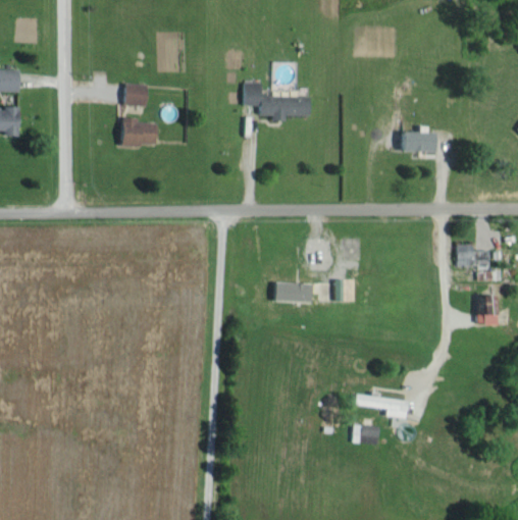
[(0,92),(18,92),(19,70),(0,69),(0,92)]
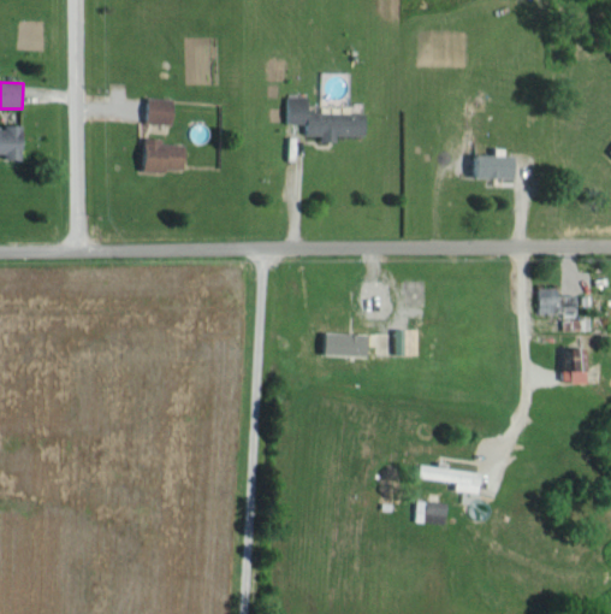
[(308,114),(308,98),(289,98),(289,125),(307,127),(307,136),(321,137),(321,145),(337,145),(337,137),(365,137),(365,114),(308,114)]
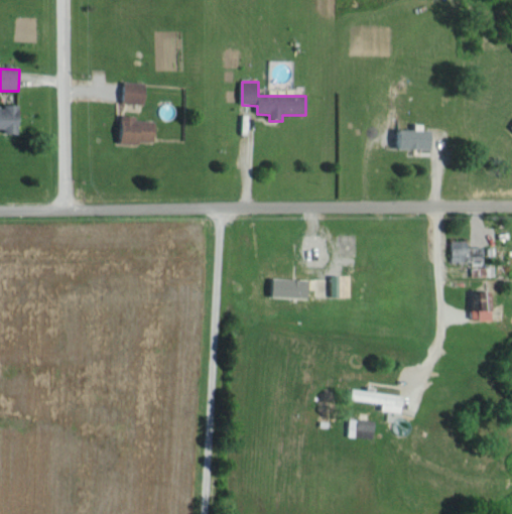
[(144,105),(144,84),(123,84),(123,105),(144,105)]
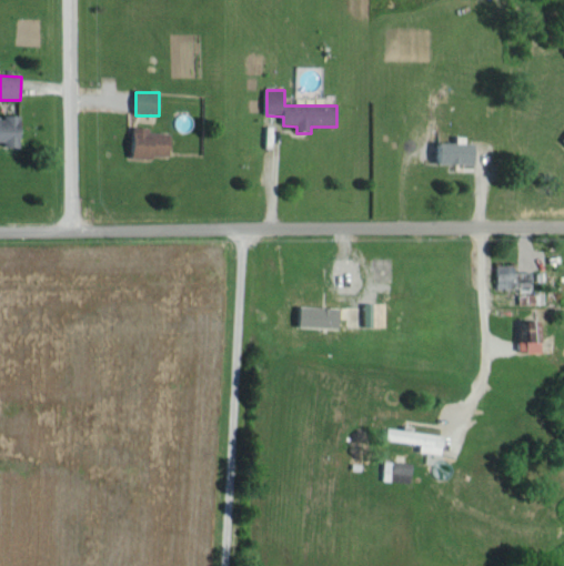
[(0,142),(4,143),(4,148),(20,149),(20,117),(6,117),(6,120),(0,119),(0,142)]
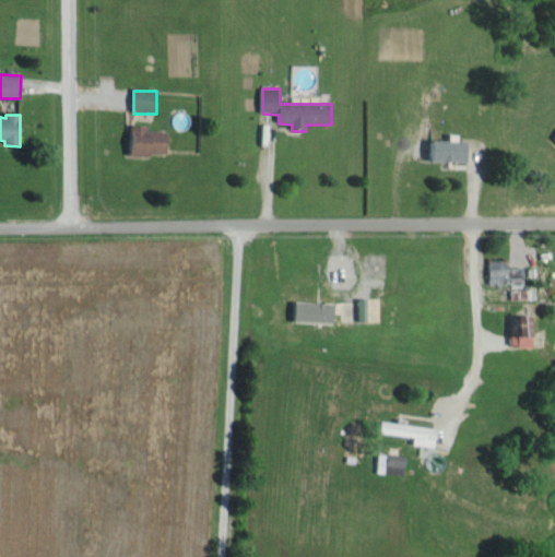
[(166,132),(149,132),(149,127),(131,127),(130,155),(166,156),(166,132)]
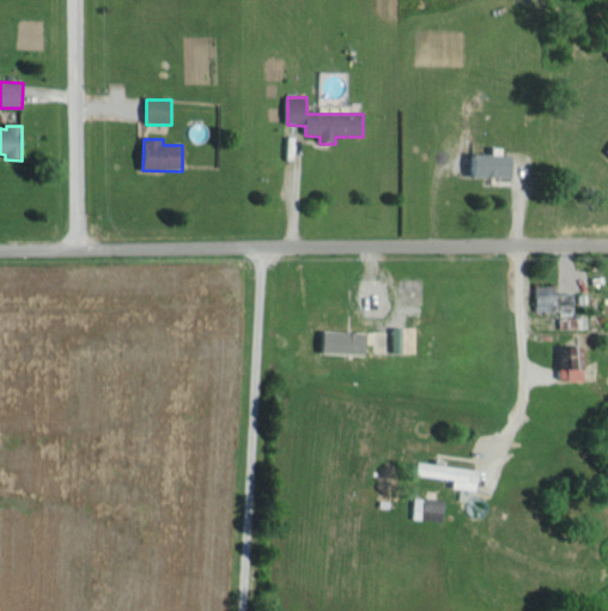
[(473,177),(509,179),(510,156),(473,155),(473,177)]
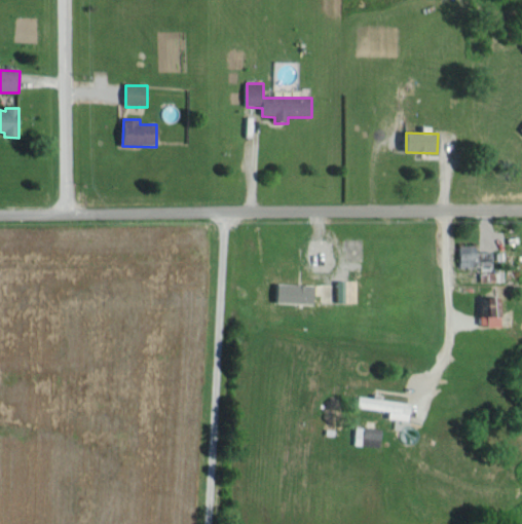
[(460,251),(460,269),(493,268),(492,250),(460,251)]
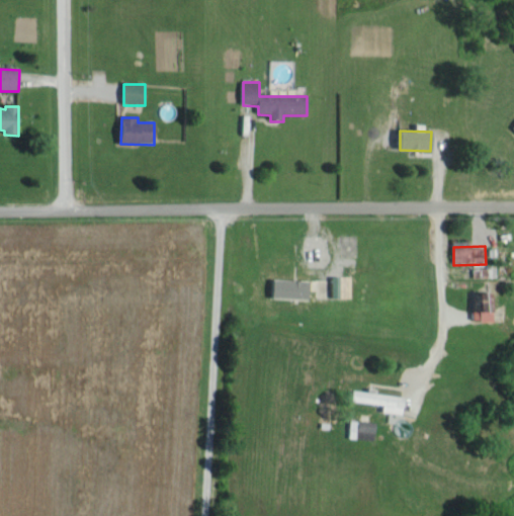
[(493,323),(493,292),(476,293),(477,323),(493,323)]
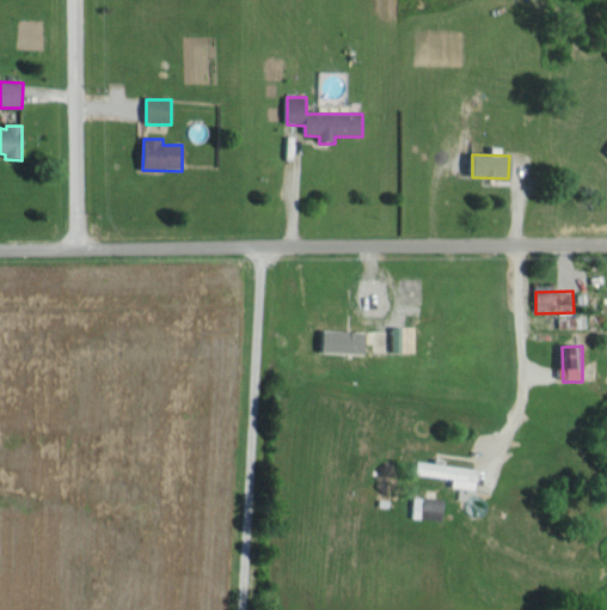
[(423,500),(416,499),(414,518),(420,519),(423,500)]
